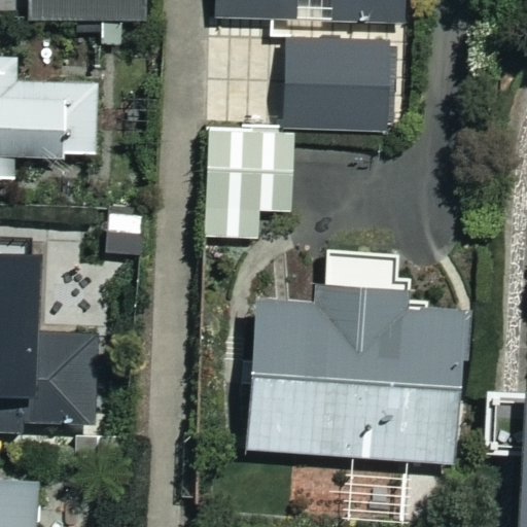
[(27,0),(27,19),(146,23),(146,0),(27,0)]
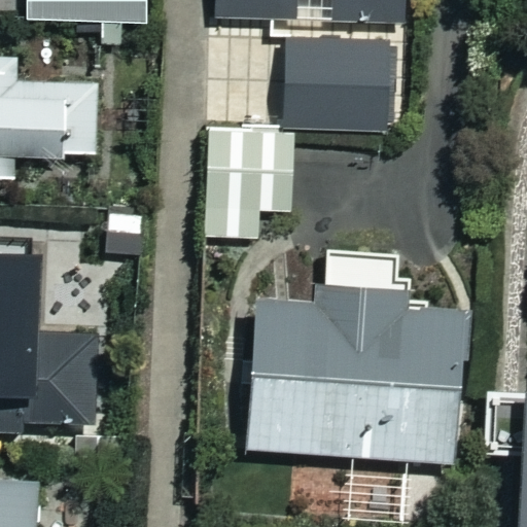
[(218,0),(218,23),(402,27),(402,0),(218,0)]
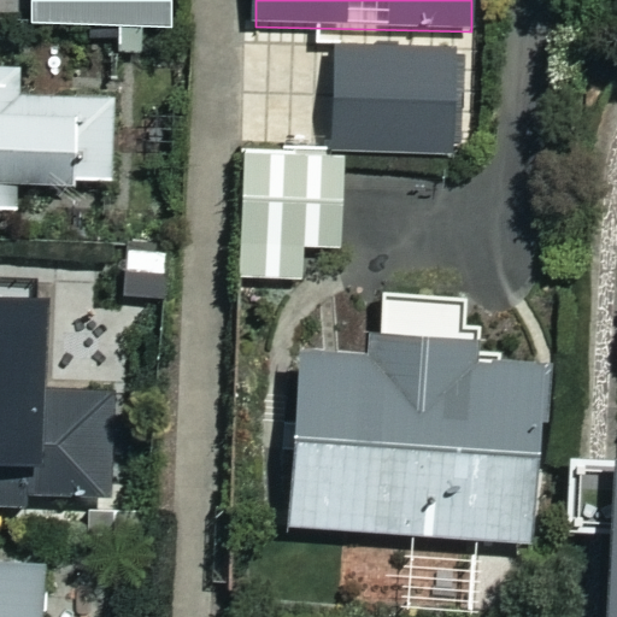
[(452,52),(335,52),(335,146),(452,146),(452,52)]
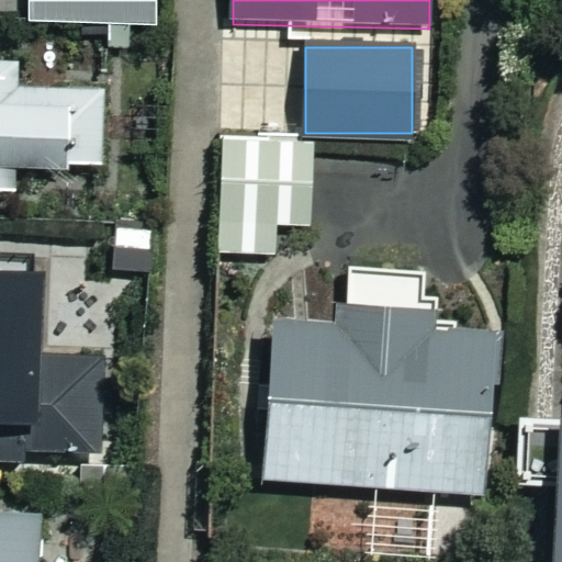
[(17,57),(0,56),(0,191),(17,191),(17,166),(103,166),(103,89),(17,89),(17,57)]
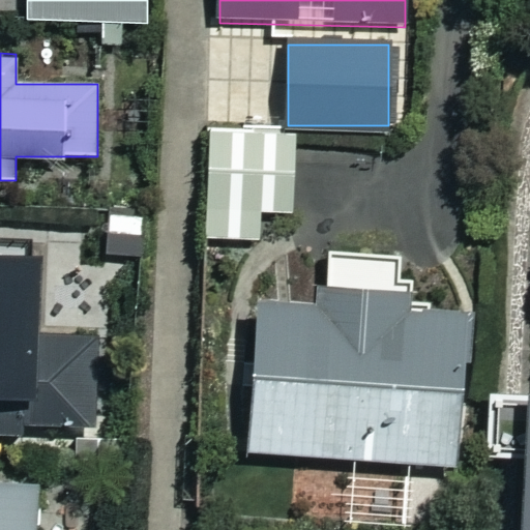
[(294,133),(208,134),(210,241),(264,240),(264,212),(295,212),(294,133)]
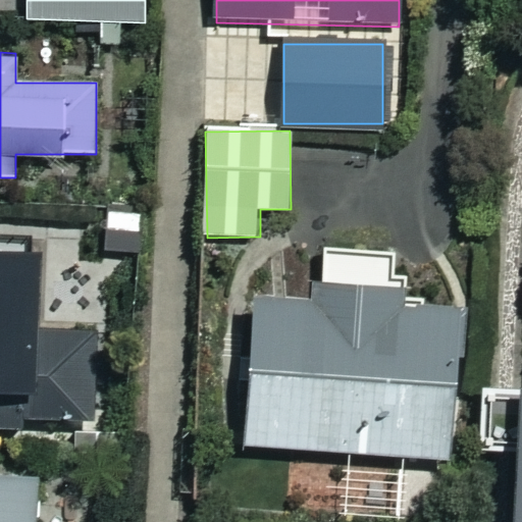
[(36,241),(0,241),(0,429),(92,429),(92,333),(37,333),(36,241)]
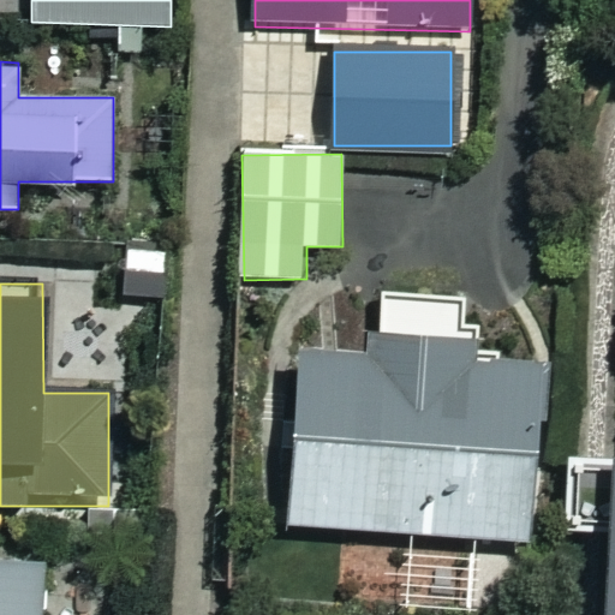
[(487,300),(381,294),(378,354),(302,351),(291,527),(533,541),(544,365),(483,362),(487,300)]
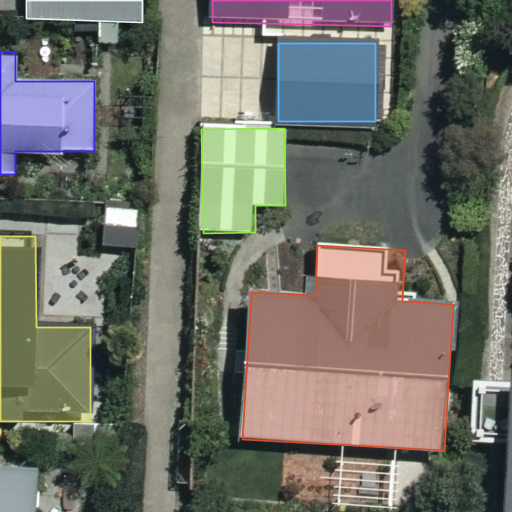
[(428,511),(431,468),(340,462),(337,506),(426,511),(428,511)]
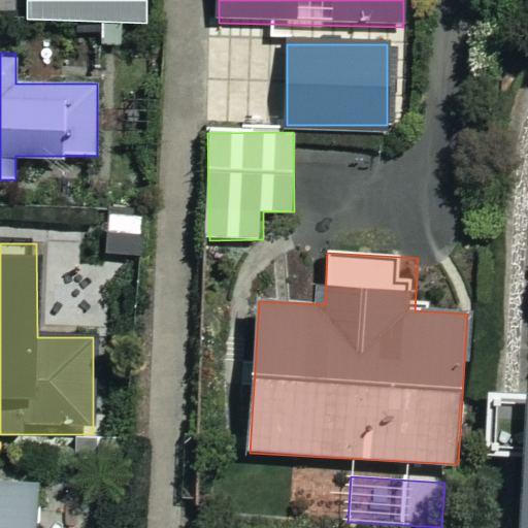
[(38,527),(39,479),(0,477),(0,527),(38,527)]
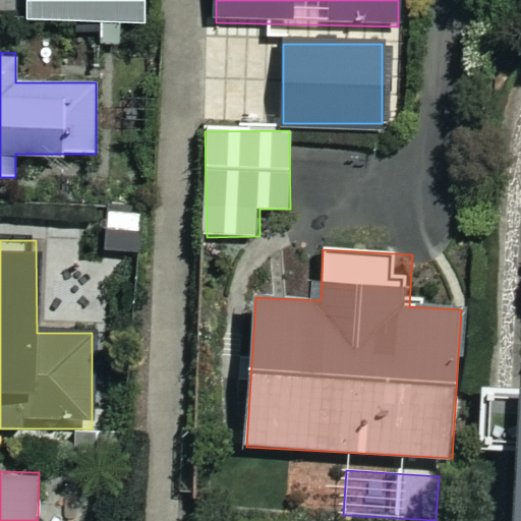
All buildings are outlined.
